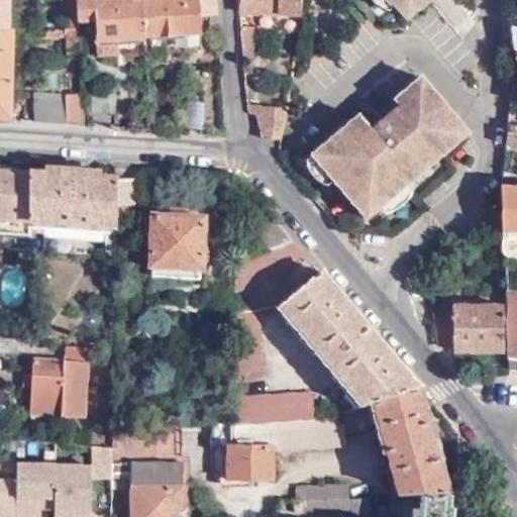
[(63,0),(66,32),(77,32),(76,20),(74,0),(63,0)]
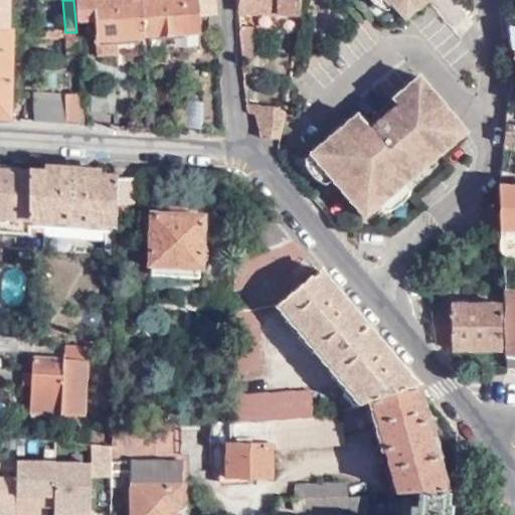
[(98,42),(121,40),(141,38),(141,36),(138,0),(88,0),(77,1),(78,23),(96,22),(98,42)]
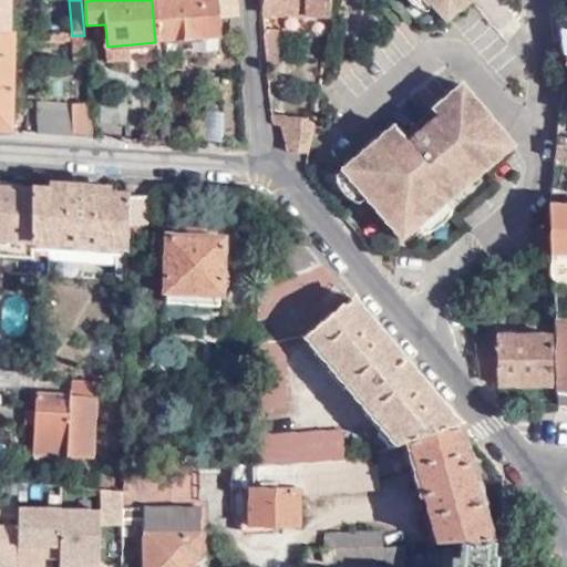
[(156,0),(161,41),(224,37),(222,17),(236,16),(235,0),(156,0)]
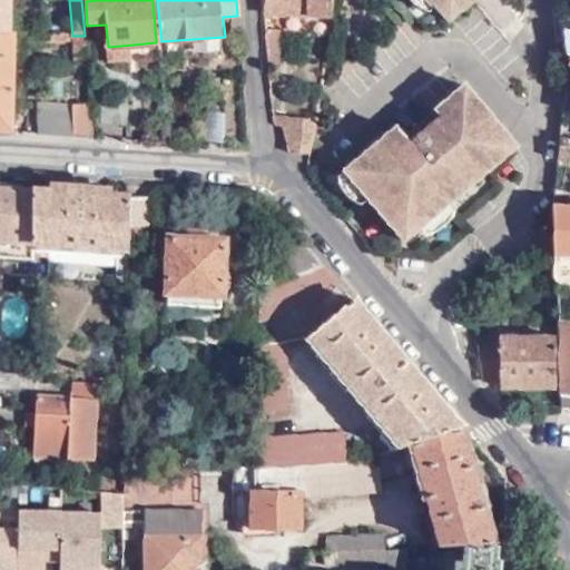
[(264,0),(264,10),(330,15),(328,0),(264,0)]
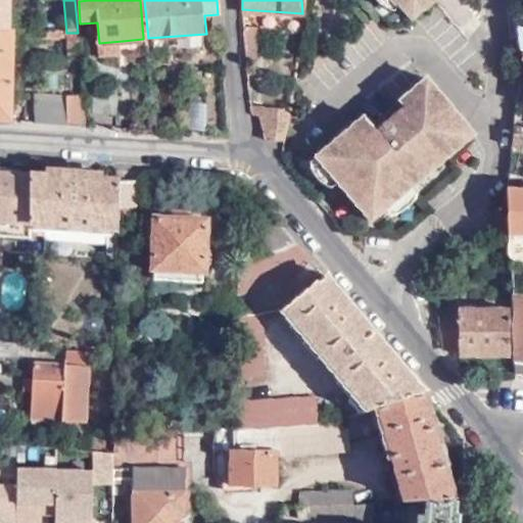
[(391,0),(408,19),(431,0),(391,0)]
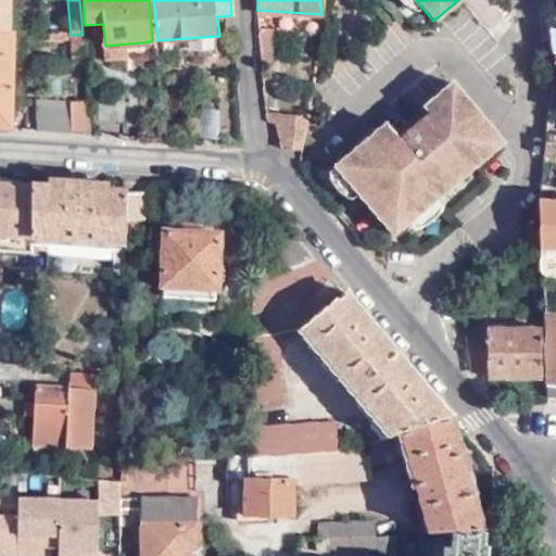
[(260,28),(256,60),(269,61),(274,29),(260,28)]
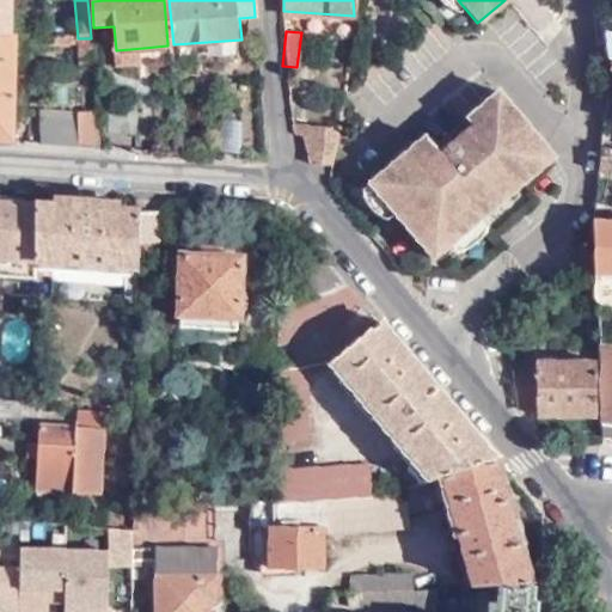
[(7,37),(0,37),(0,141),(12,144),(12,37),(7,37)]
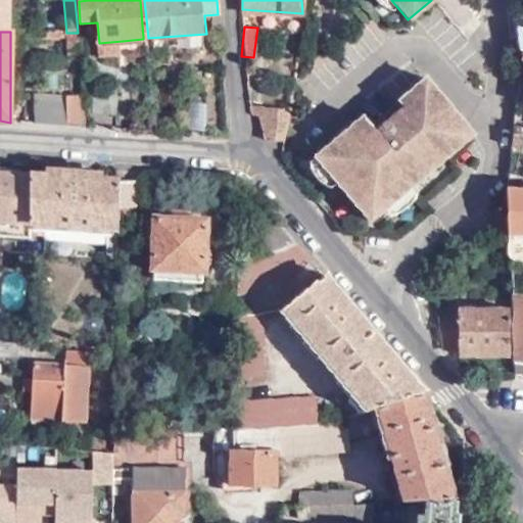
[(78,33),(66,33),(28,33),(28,41),(67,43),(69,72),(80,70),(78,33)]
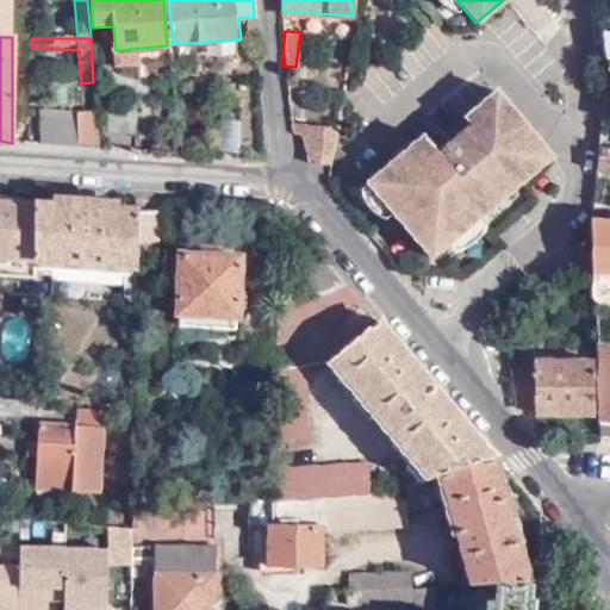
[(117,67),(143,64),(143,48),(116,50),(117,67)]
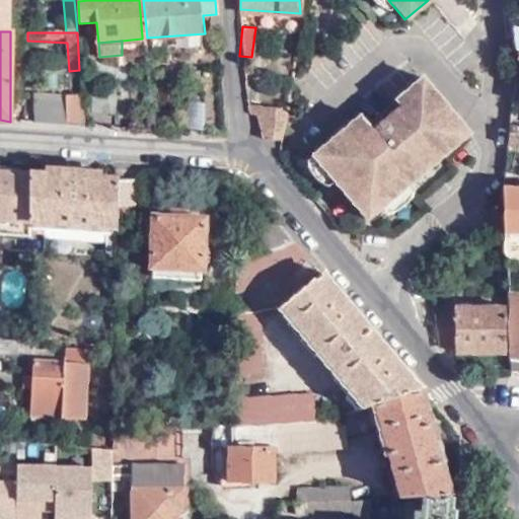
[(419,80),(392,101),(401,112),(390,123),(386,119),(380,119),(376,115),(362,126),(356,118),(310,157),(364,220),(394,195),(387,187),(458,127),(419,80)]
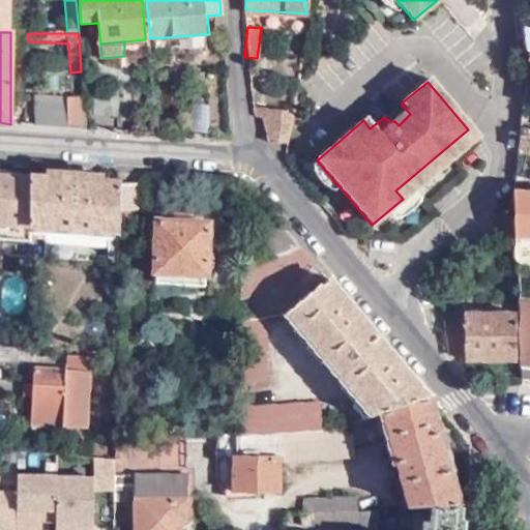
[(35,92),(34,125),(85,128),(83,94),(35,92)]
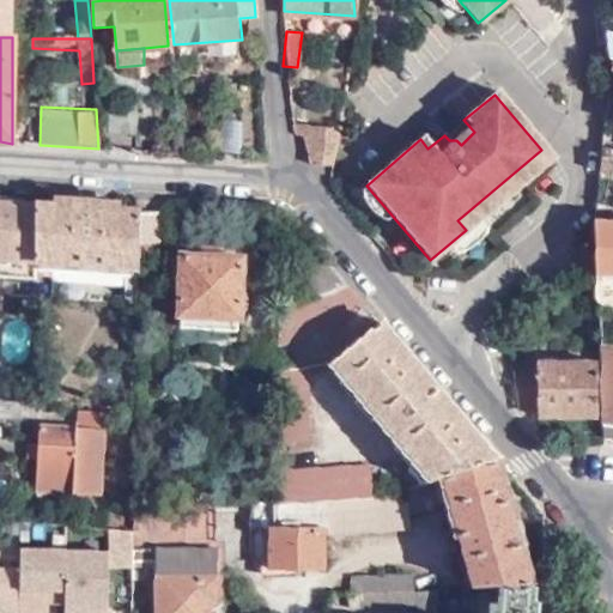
[(474,132),(463,120),(454,128),(444,135),(449,140),(456,140),(461,145),(474,132)]
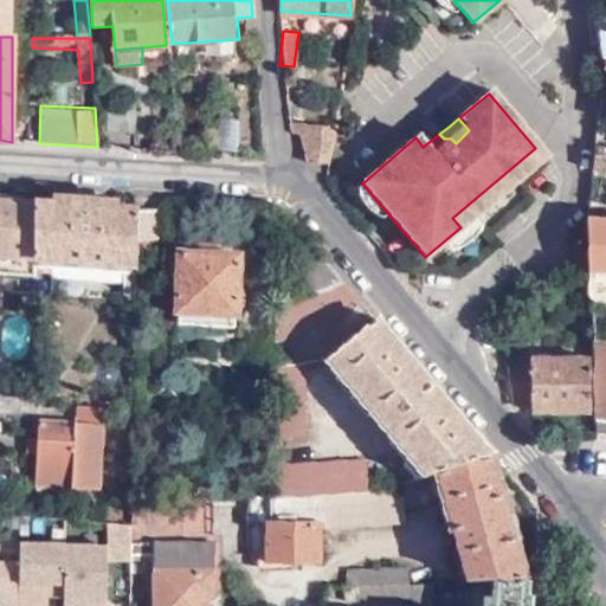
[(304,162),(326,165),(331,121),(302,122),(302,134),(298,134),(304,162)]
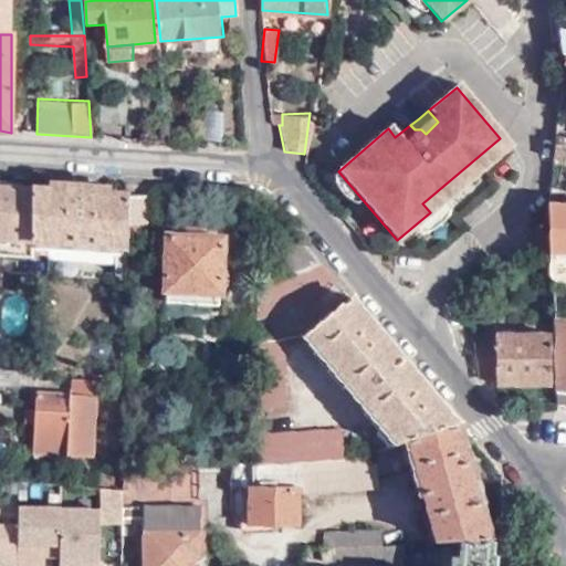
[(269,125),(279,125),(282,125),(282,114),(268,114),(269,125)]
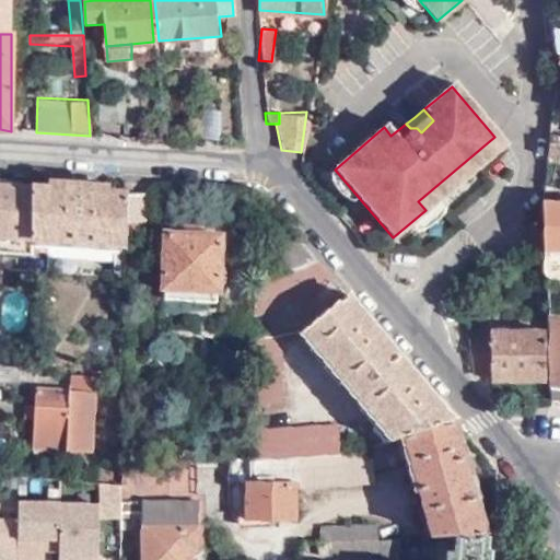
[(559,146),(547,146),(545,159),(559,160),(559,146)]
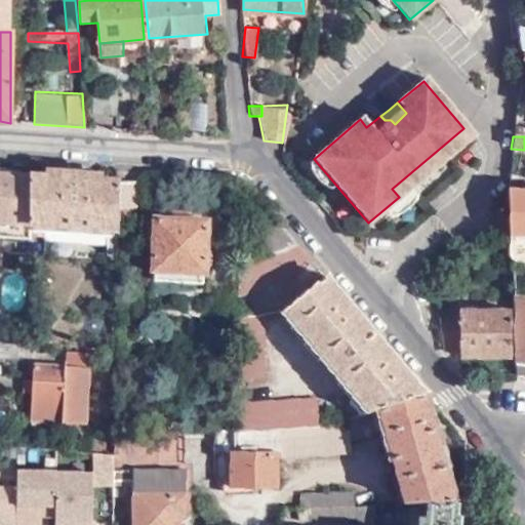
[(0,172),(0,221),(27,224),(29,174),(0,172)]
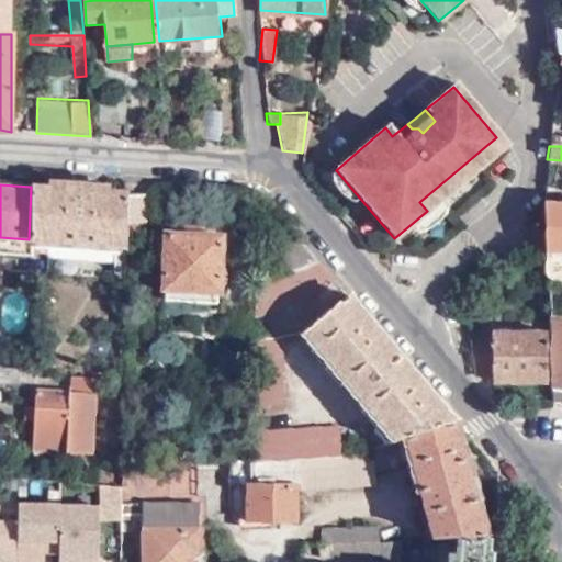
[(113,276),(125,277),(127,229),(127,193),(31,187),(29,239),(113,244),(113,276)]
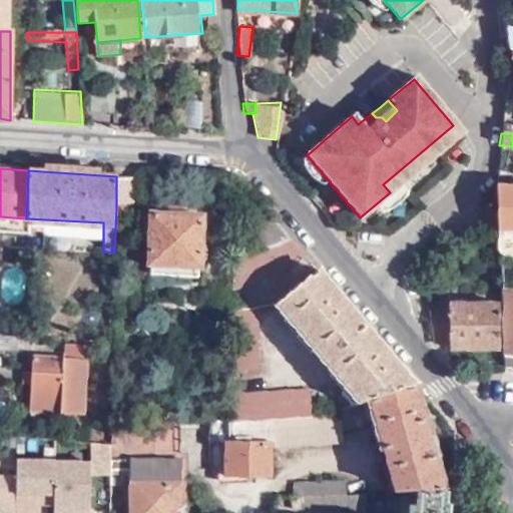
[(134,177),(116,176),(116,209),(134,210),(134,177)]
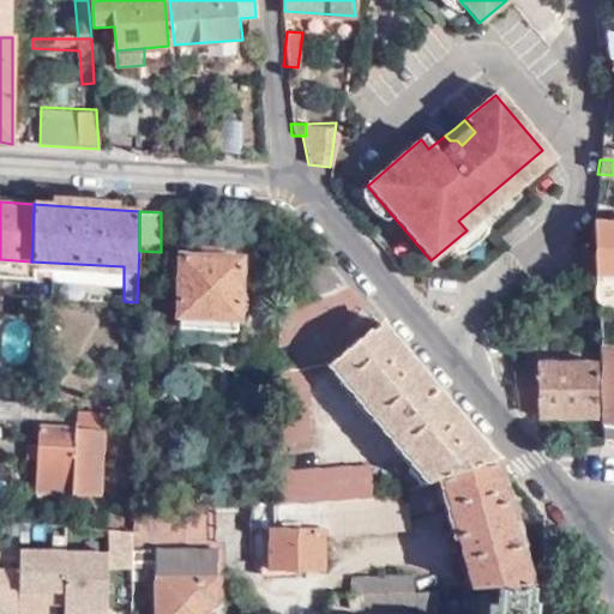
[(613,220),(591,218),(593,280),(613,278),(613,220)]
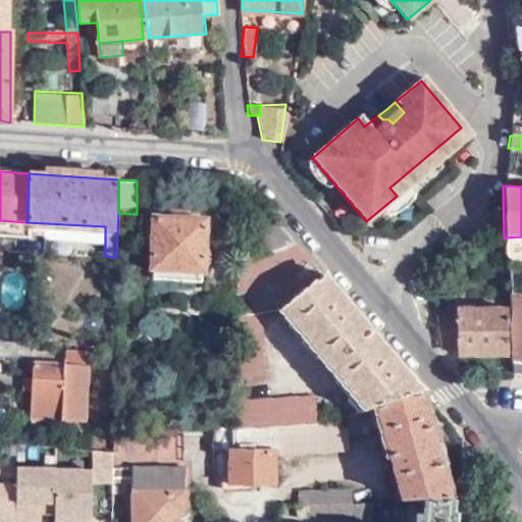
[(151,277),(198,279),(199,272),(204,271),(206,219),(189,218),(189,209),(170,208),(170,217),(153,216),(151,277)]
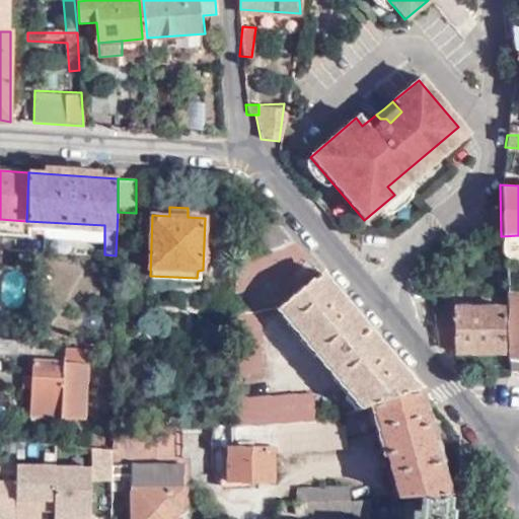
[(269,249),(295,239),(278,218),(258,226),(269,249)]
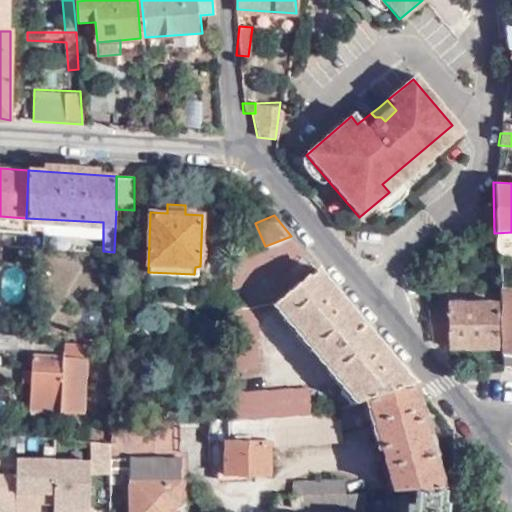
[(231,287),(306,255),(291,236),(265,246),(232,260),(231,287)]
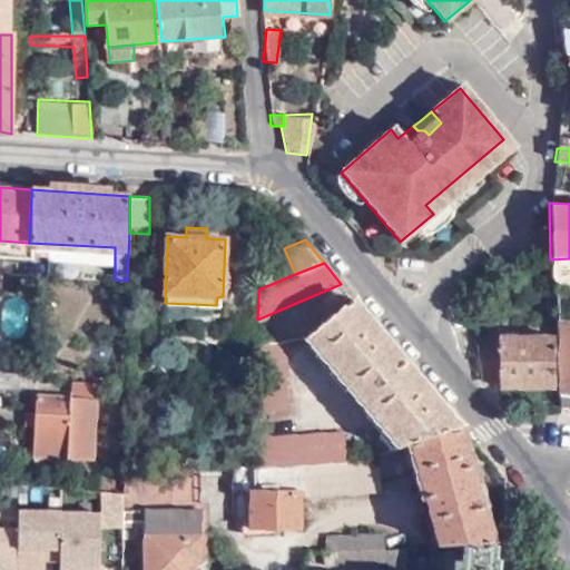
[(462,429),(353,297),(306,336),(397,445),(404,444),(462,429)]
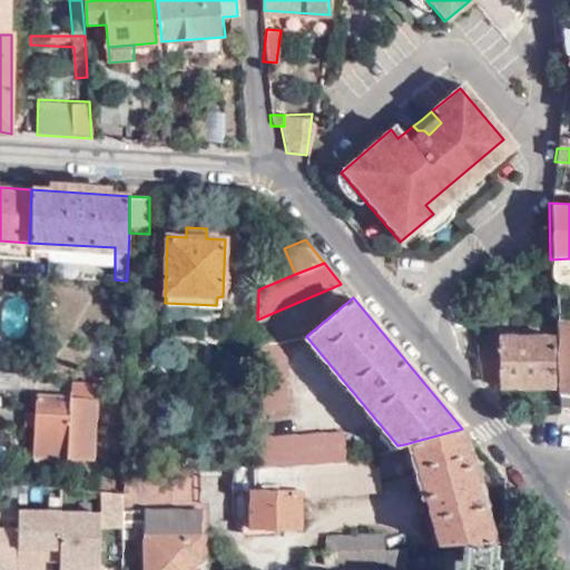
[(569,318),(557,317),(559,408),(569,408),(569,318)]
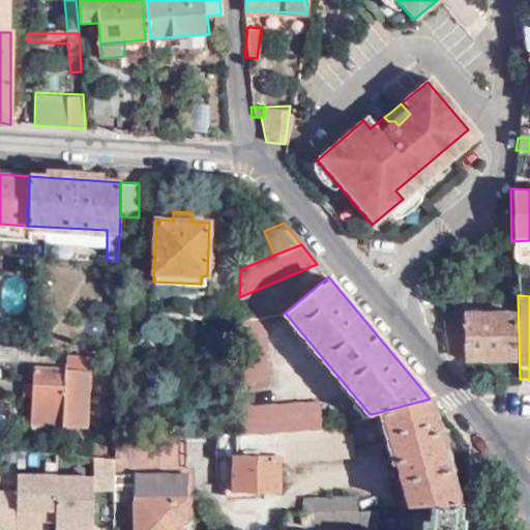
[(265,316),(238,319),(236,381),(263,379),(265,316)]
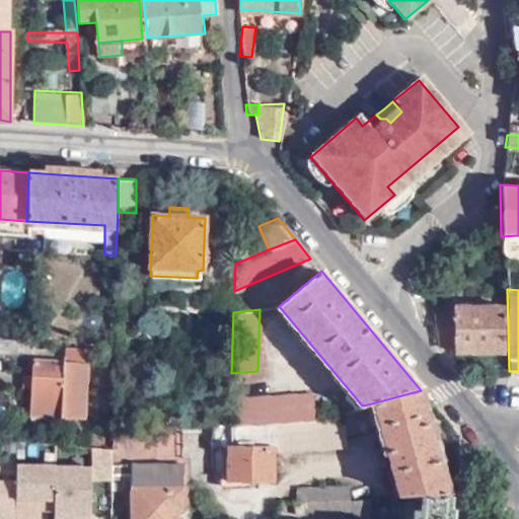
[(433,311),(437,348),(452,347),(453,353),(504,354),(504,310),(433,311)]
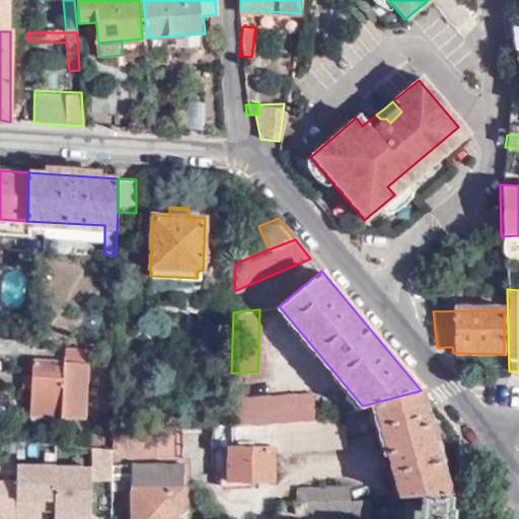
[(0,335),(0,350),(11,351),(12,336),(0,335)]
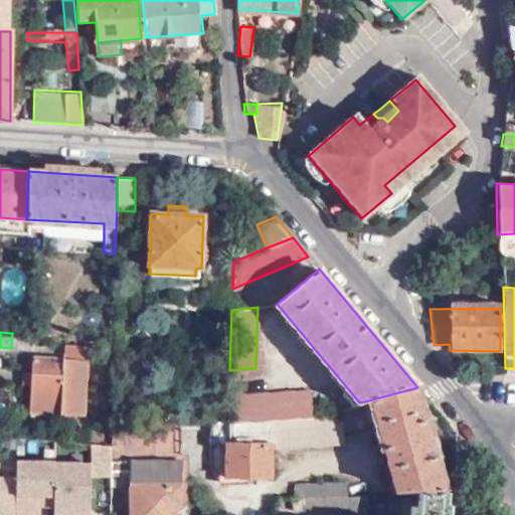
[(80,414),(84,353),(62,352),(62,358),(30,357),(29,373),(29,387),(28,403),(58,405),(57,413),(80,414)]
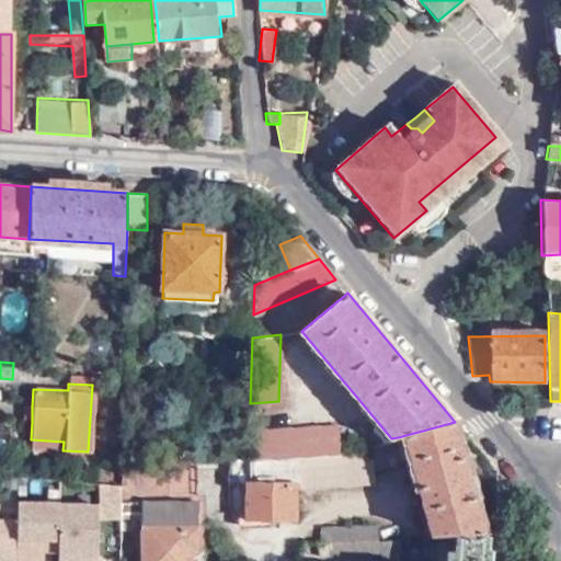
[(483,535),(455,422),(398,437),(405,469),(400,470),(423,551),(443,546),(483,535)]
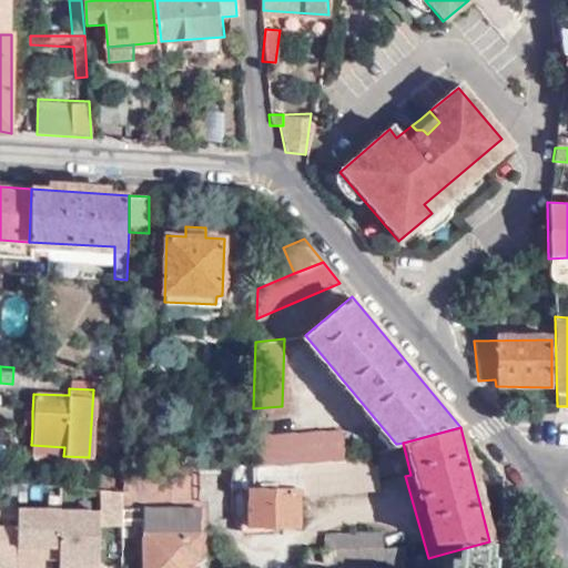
[(279,465),(342,458),(340,432),(264,436),(252,429),(251,465),(279,465)]
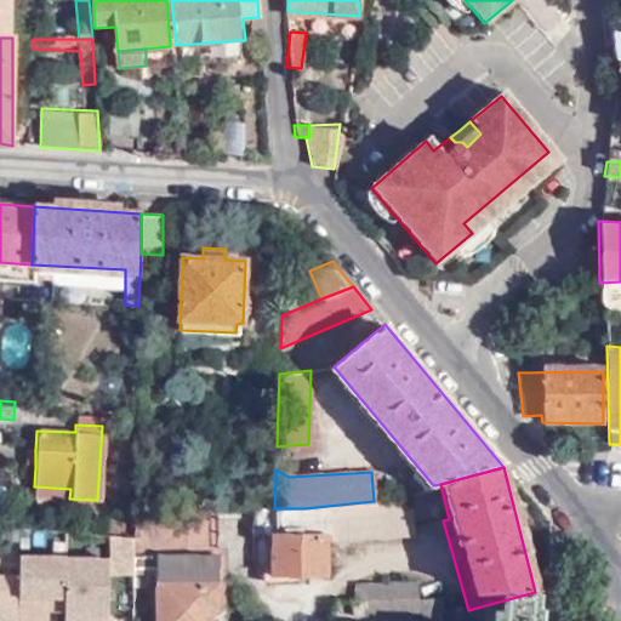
[(440,484),(433,485),(385,500),(380,543),(411,545),(411,528),(443,520),(449,519),(440,484)]
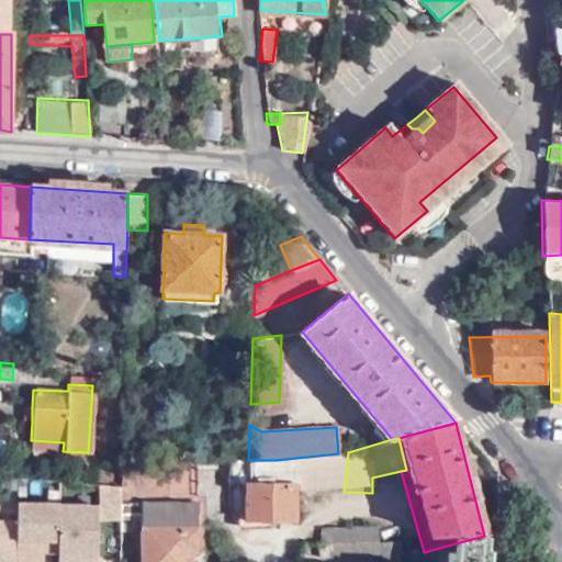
[(30,450),(63,451),(64,442),(31,440),(30,450)]
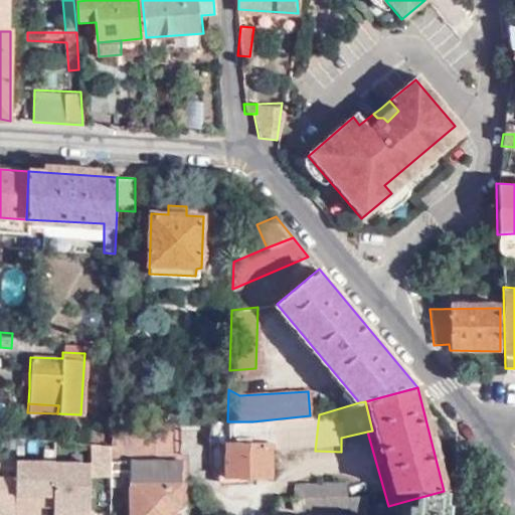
[(179,502),(181,418),(111,414),(110,445),(109,471),(109,483),(128,485),(127,514),(174,514),(175,503),(179,502)]
